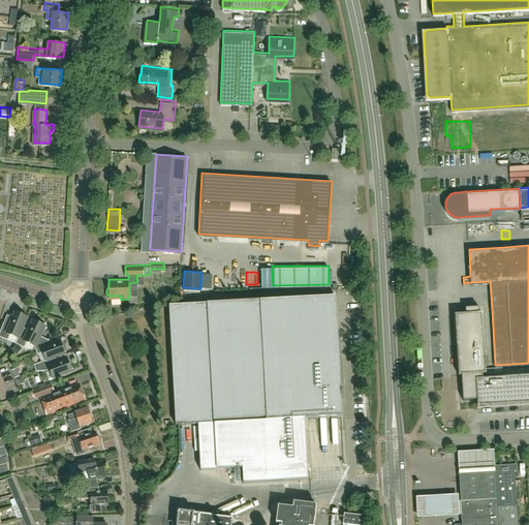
[(335,294),(168,303),(176,423),(197,422),(200,468),(242,465),(243,481),(307,477),(304,415),(342,413),(335,294)]
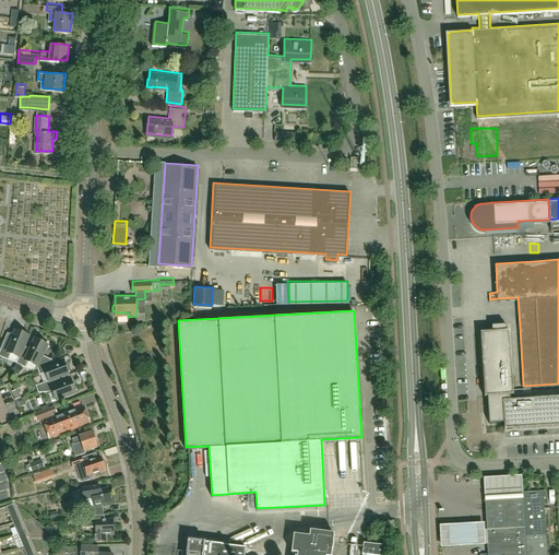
[(558,393),(519,397),(510,397),(510,392),(510,391),(512,391),(513,391),(509,328),(508,328),(506,328),(506,322),(506,321),(495,322),(492,322),(492,329),(482,329),(480,329),(485,393),(486,393),(487,393),(489,421),(504,420),(504,425),(504,426),(558,423),(558,393)]
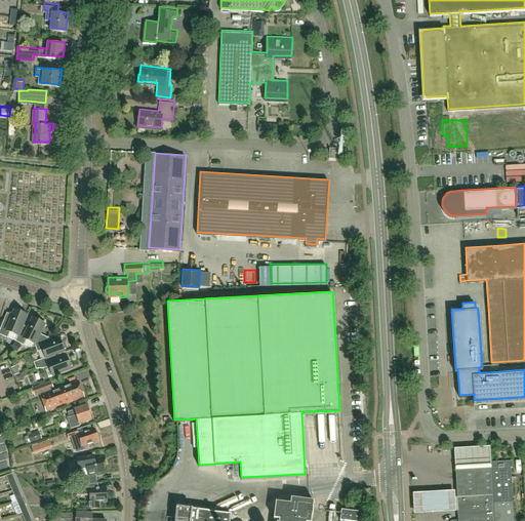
[(22,324),(27,312),(14,308),(10,319),(4,317),(0,325),(0,331),(7,334),(9,329),(17,332),(22,324)]
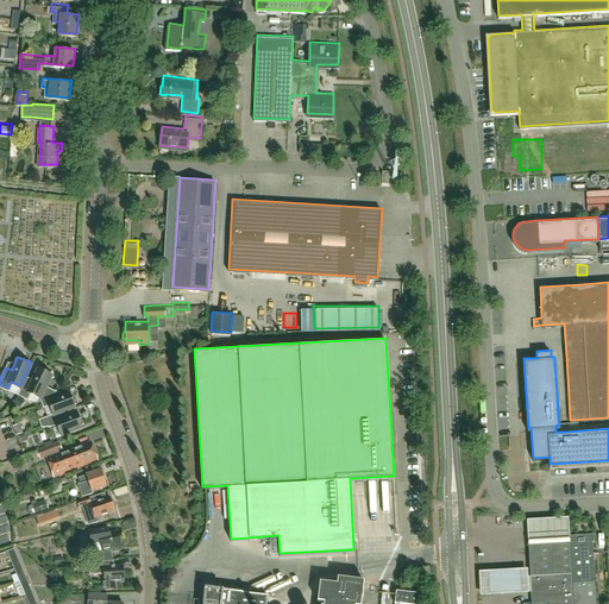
[(20,385),(18,391),(27,396),(30,390),(39,395),(45,383),(46,383),(51,372),(38,366),(32,379),(25,376),(20,385)]
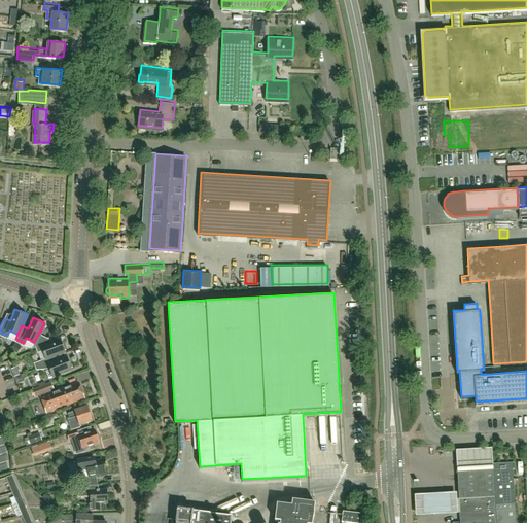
[(39,332),(34,342),(37,350),(43,348),(45,356),(46,356),(55,353),(64,349),(64,347),(66,347),(65,344),(64,344),(62,337),(57,339),(50,342),(48,336),(40,332),(39,332)]
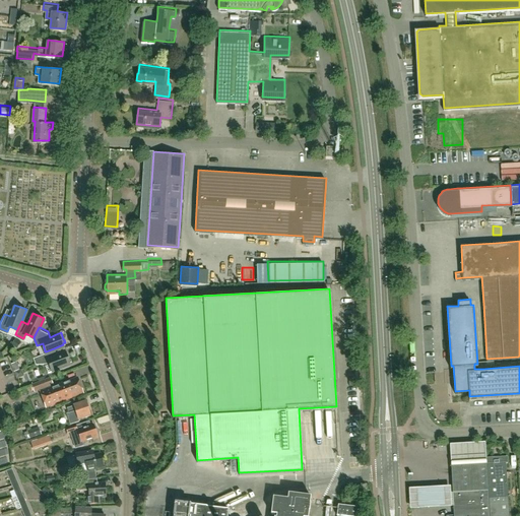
[(11,341),(16,345),(21,339),(16,335),(11,341)]
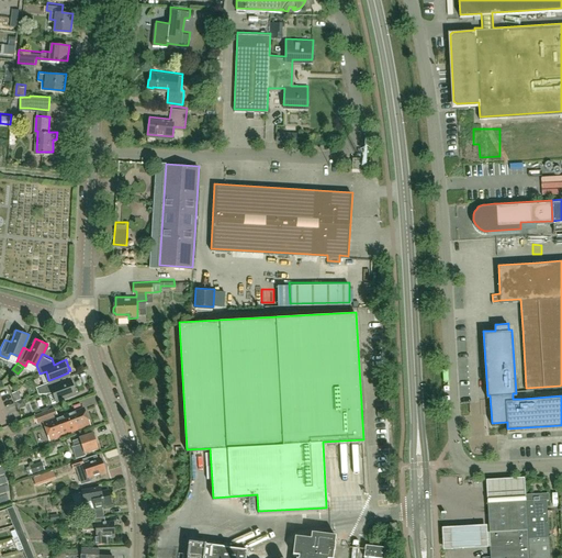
[(38,391),(48,390),(52,400),(76,391),(75,389),(77,388),(76,386),(72,378),(67,380),(60,382),(58,377),(49,380),(48,380),(36,384),(38,391)]
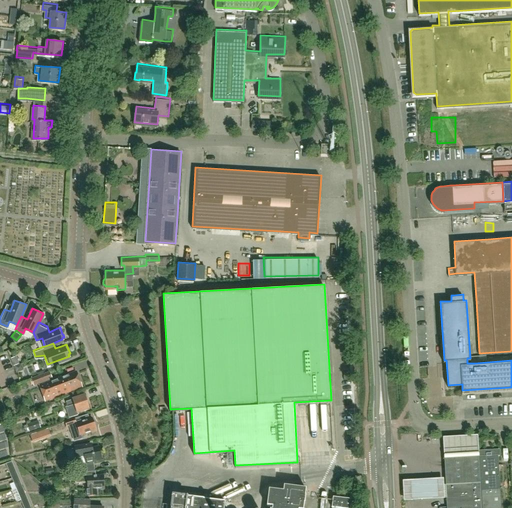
[(34,383),(52,375),(50,369),(31,376),(34,383)]
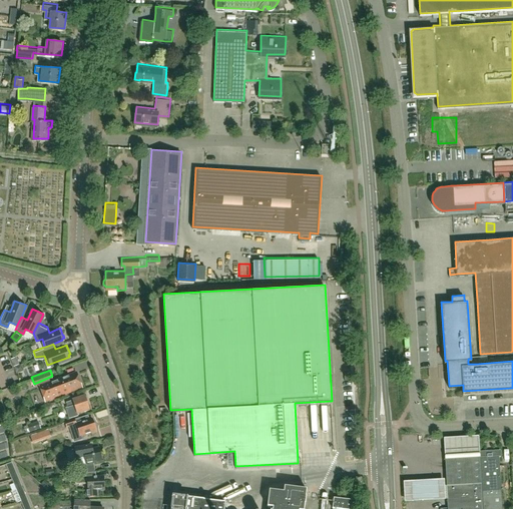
[(45,382),(46,384),(41,386),(45,396),(50,394),(51,396),(82,384),(81,383),(82,381),(80,378),(79,377),(77,370),(64,375),(63,374),(57,377),(45,382)]
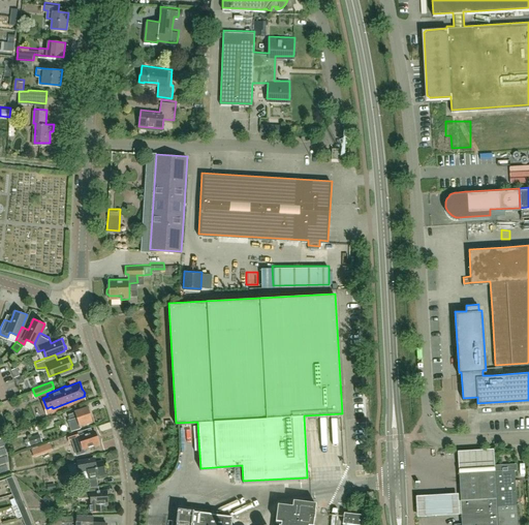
[(81,426),(80,424),(92,420),(88,405),(67,412),(69,418),(67,418),(71,429),(81,426)]
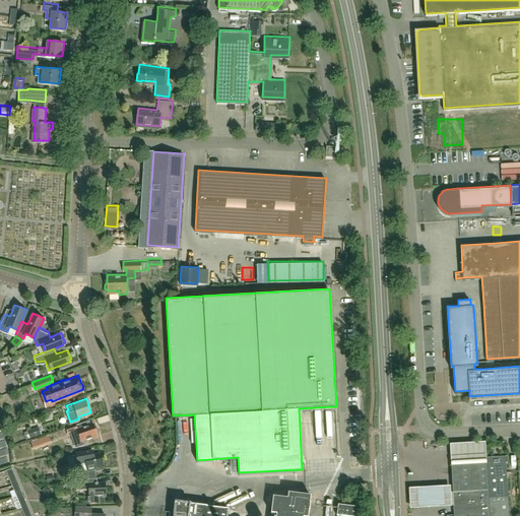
[(90,423),(89,417),(66,425),(67,431),(70,430),(75,445),(83,443),(81,439),(98,434),(93,422),(90,423)]
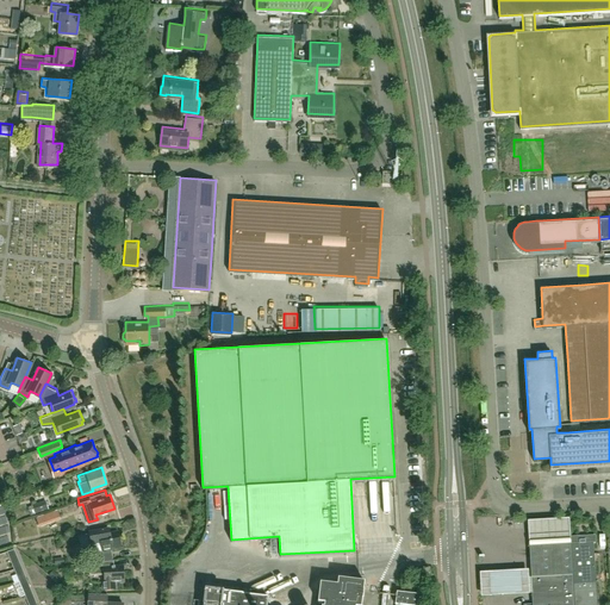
[(32,501),(32,503),(27,504),(30,512),(35,510),(49,506),(45,497),(32,501)]
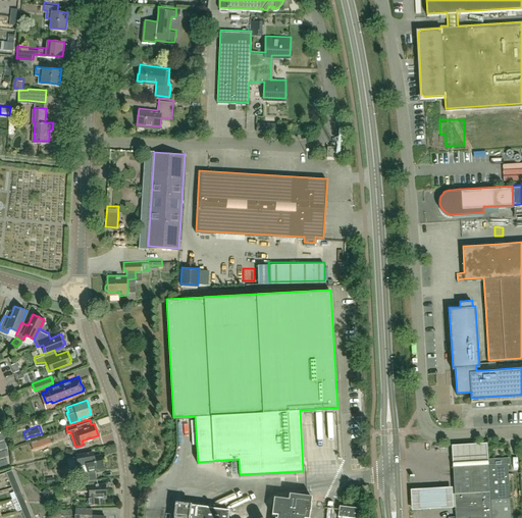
[(88,469),(103,466),(101,453),(92,455),(91,451),(76,453),(76,455),(68,457),(69,465),(79,463),(79,464),(80,469),(83,470),(88,469)]
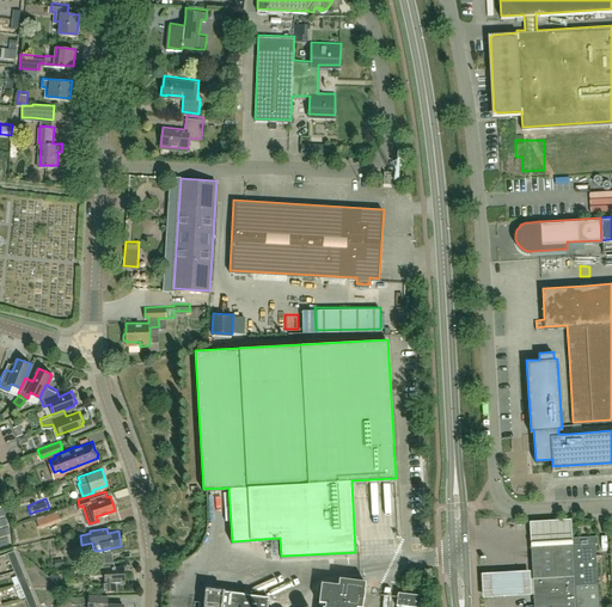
[(534,604),(522,604),(522,606),(564,606),(576,606),(573,543),(558,543),(558,532),(549,533),(549,544),(531,545),(534,604)]
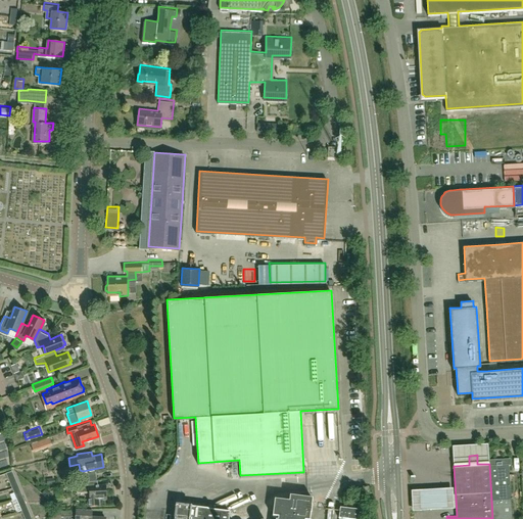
[(511,503),(509,463),(511,463),(510,456),(489,457),(489,464),(492,518),(507,518),(512,518),(512,514),(513,514),(514,513),(513,505),(511,503)]
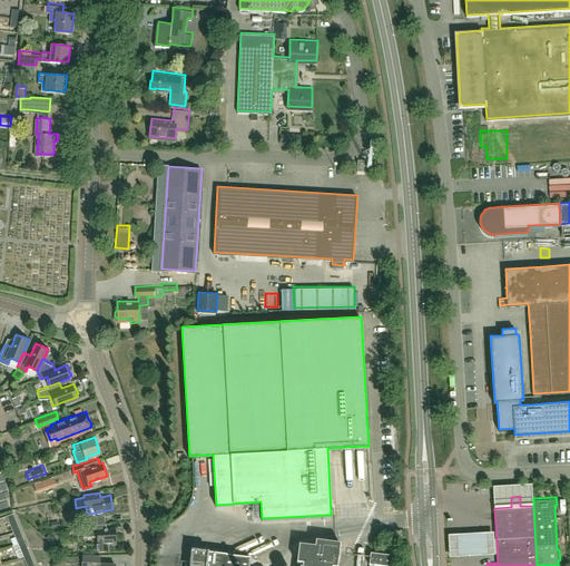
[(12,528),(19,525),(13,510),(7,513),(12,528)]
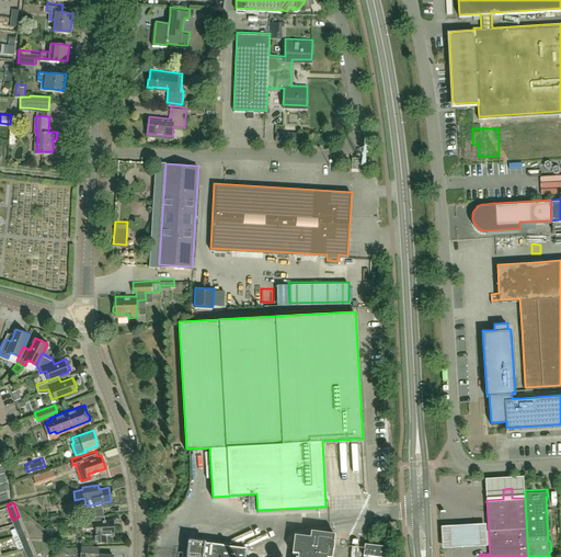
[(104,513),(82,515),(83,526),(96,526),(96,532),(93,533),(94,542),(107,541),(107,533),(114,532),(113,519),(104,519),(104,513)]
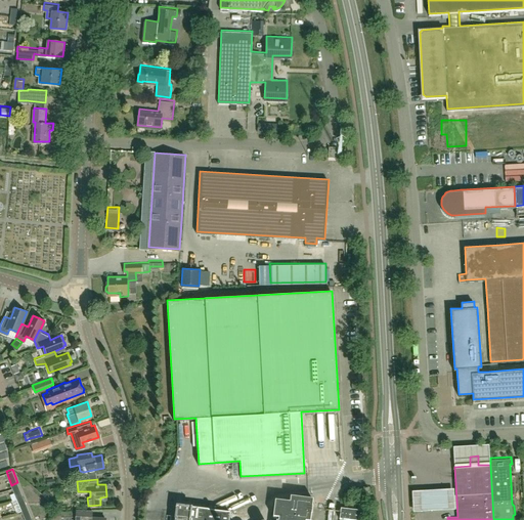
[(17,482),(11,485),(14,490),(10,492),(12,499),(16,496),(23,493),(17,482)]
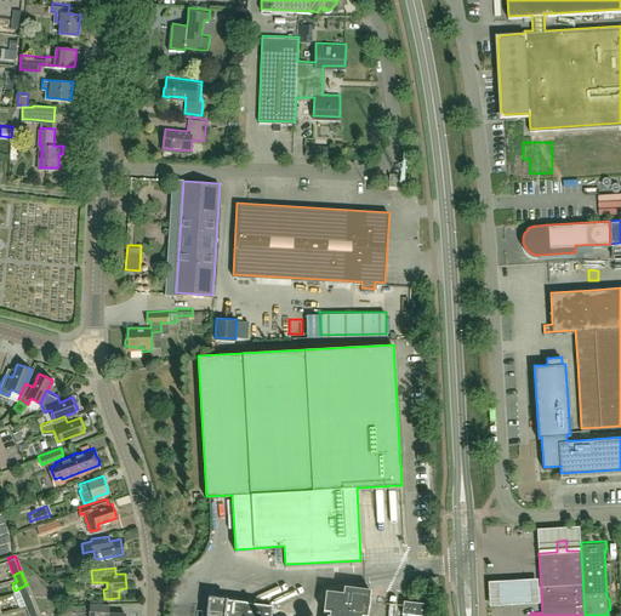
[(535,576),(485,580),(486,605),(537,603),(535,576)]
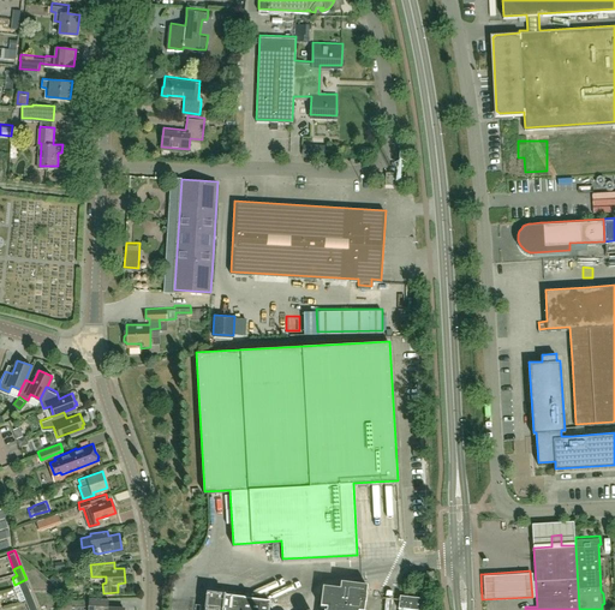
[(27,579),(19,582),(22,588),(17,591),(21,599),(25,597),(25,596),(33,593),(27,579)]
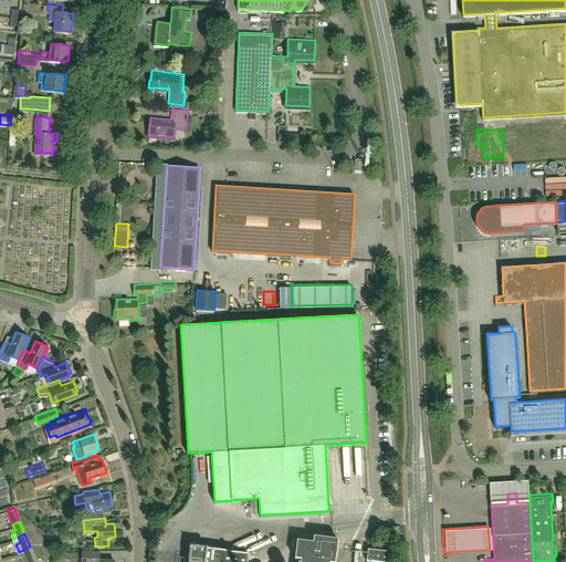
[(247,561),(248,553),(226,550),(226,549),(207,547),(207,545),(190,543),(189,559),(188,561),(329,561),(331,561),(335,561),(338,538),(314,534),(313,540),(297,539),(295,557),(301,558),(301,561),(299,561),(247,561)]
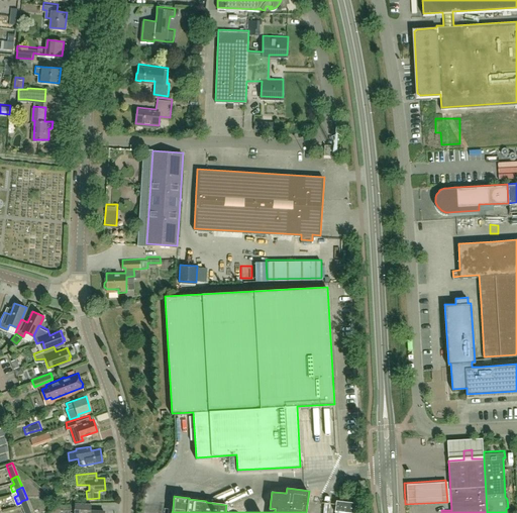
[(27,499),(21,501),(21,502),(25,512),(31,510),(27,499)]
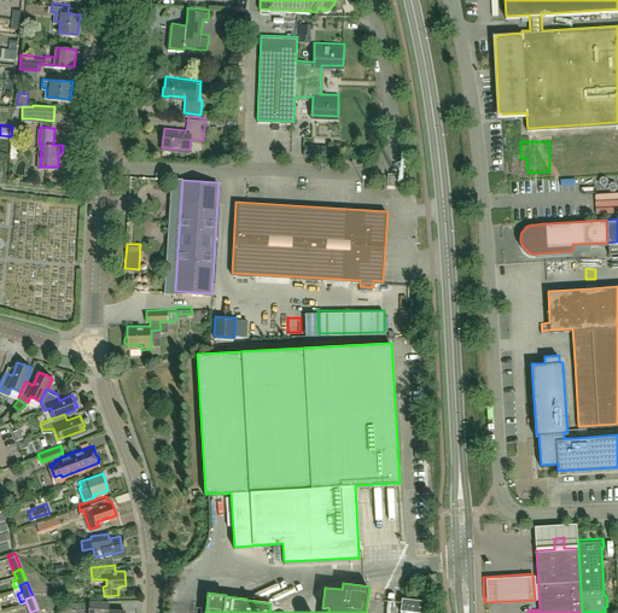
[(430,601),(420,600),(403,597),(401,608),(419,611),(427,612),(430,601)]
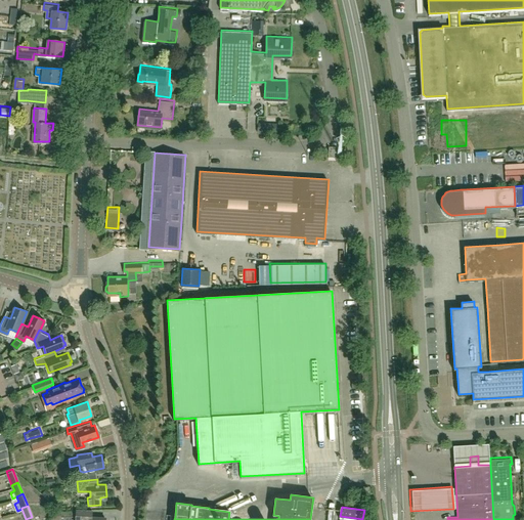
[(77,509),(76,519),(105,519),(106,517),(99,517),(99,513),(92,513),(92,508),(77,509)]
